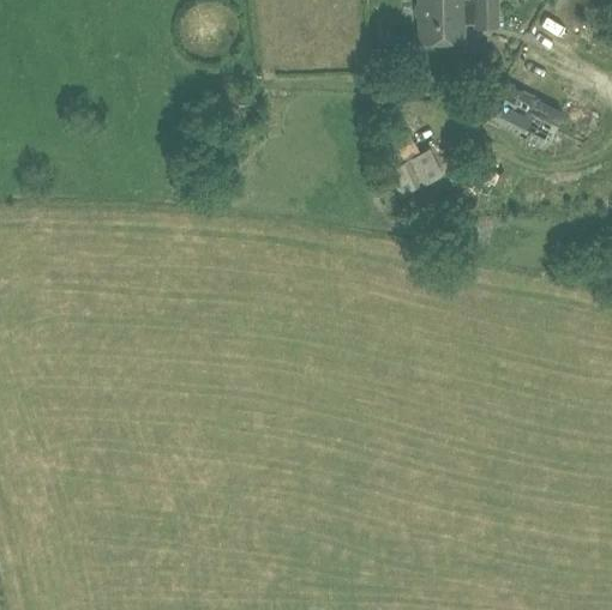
[(499,28),(498,0),(421,0),(423,43),(466,42),(466,26),(478,25),(478,28),(499,28)]
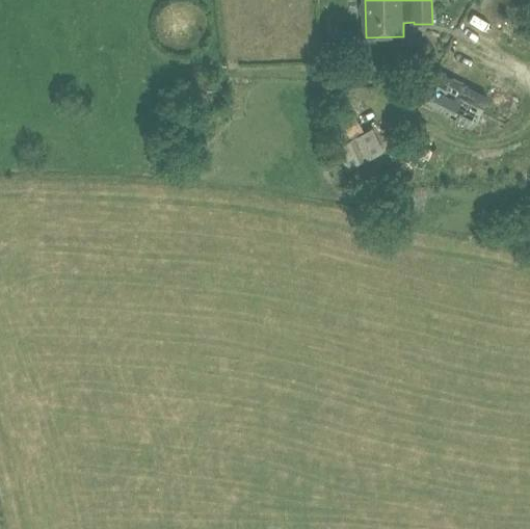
[(422,106),(473,132),(489,99),(439,73),(422,106)]
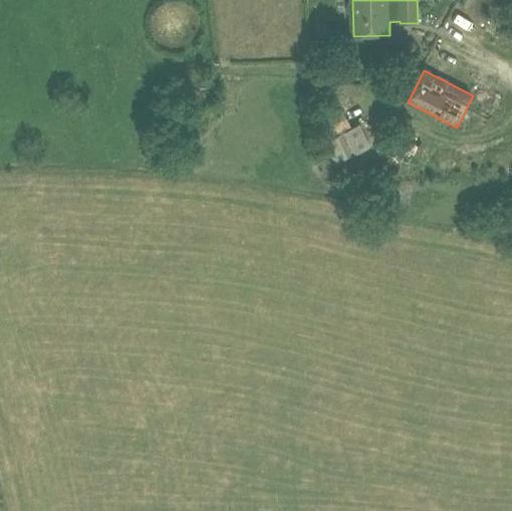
[(343,107),(319,119),(327,140),(351,126),(343,107)]
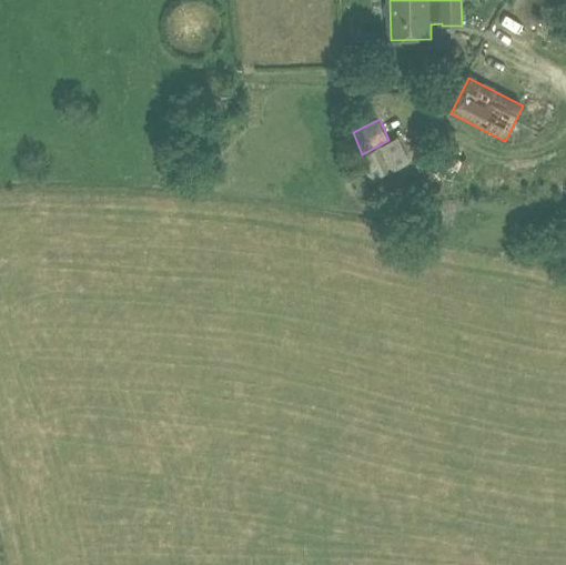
[(412,163),(398,137),(361,159),(373,184),(412,163)]
